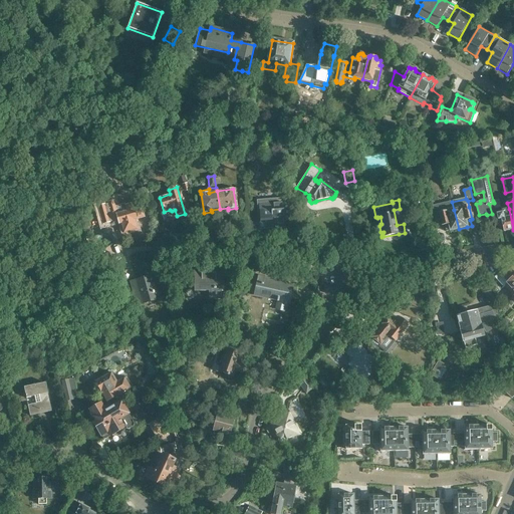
[(120,226),(119,225),(121,224),(123,233),(137,229),(135,221),(137,220),(137,221),(138,220),(133,204),(124,206),(125,210),(117,212),(116,212),(117,211),(114,201),(107,203),(112,223),(117,221),(118,224),(117,224),(118,227),(120,226)]
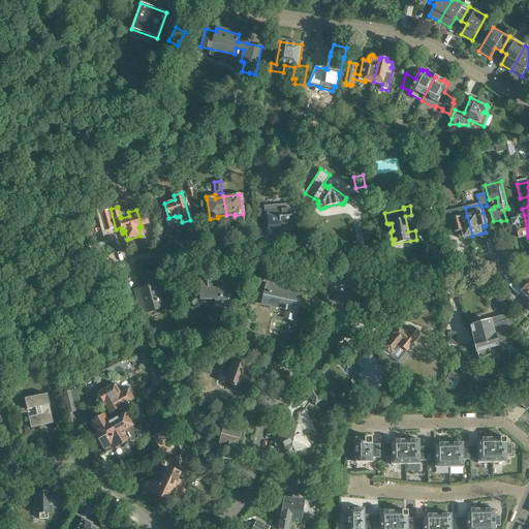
[(291,209),(267,211),(268,232),(267,232),(268,240),(282,239),(281,237),(286,236),(286,239),(294,238),(293,238),(292,218),(291,208),(291,209)]
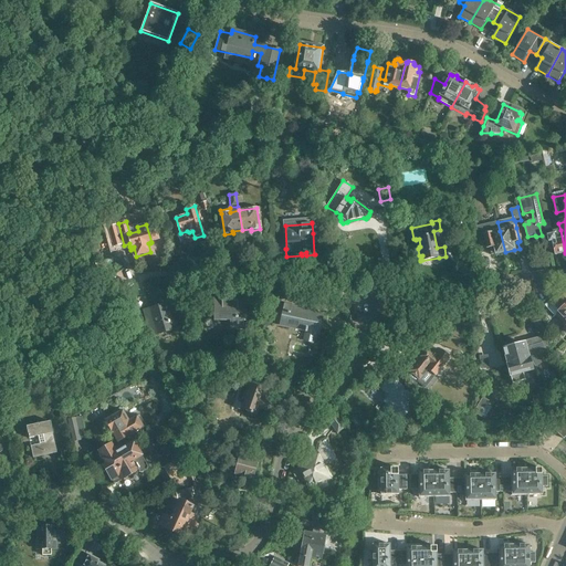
[(496,254),(505,252),(500,231),(498,222),(477,227),(479,238),(484,237),(486,249),(490,249),(491,255),(496,254)]
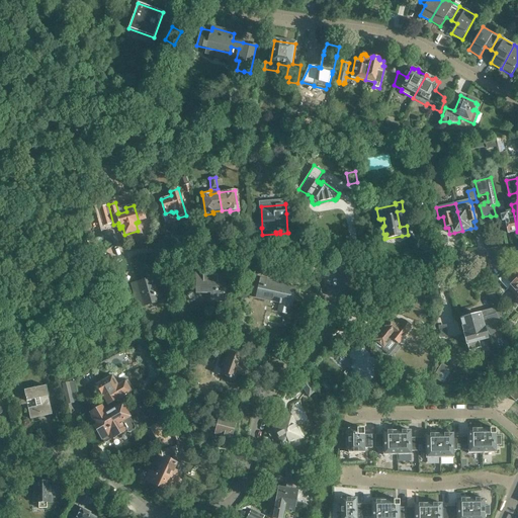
[(517,232),(513,210),(500,213),(503,229),(507,228),(508,234),(517,232)]
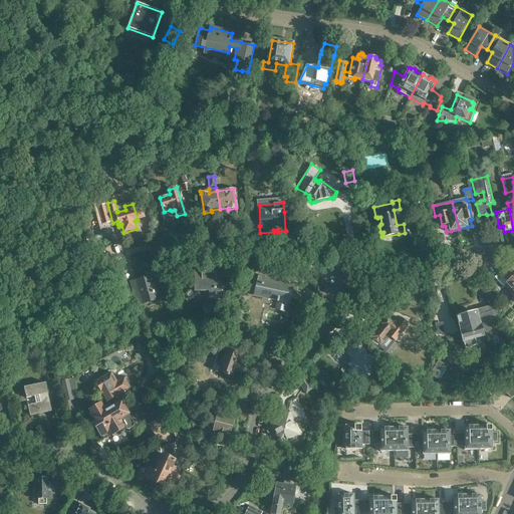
[(513,270),(511,268),(503,276),(500,273),(495,277),(504,287),(505,286),(513,295),(513,296),(512,298),(513,300),(513,270)]
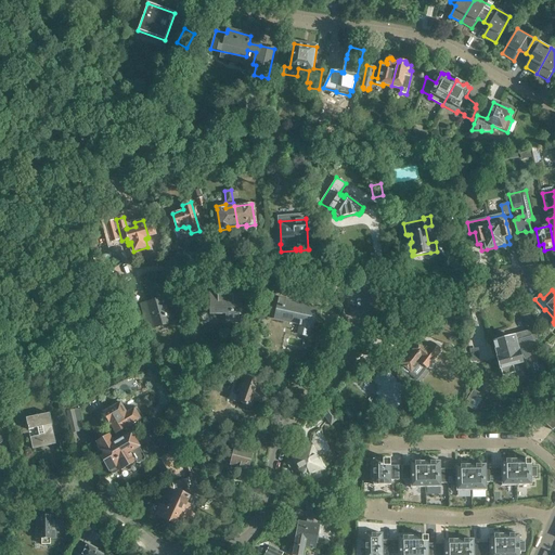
[(226,294),(209,294),(209,310),(218,310),(218,313),(226,313),(226,323),(240,323),(239,312),(242,312),(242,296),(230,296),(230,297),(226,297),(226,294)]
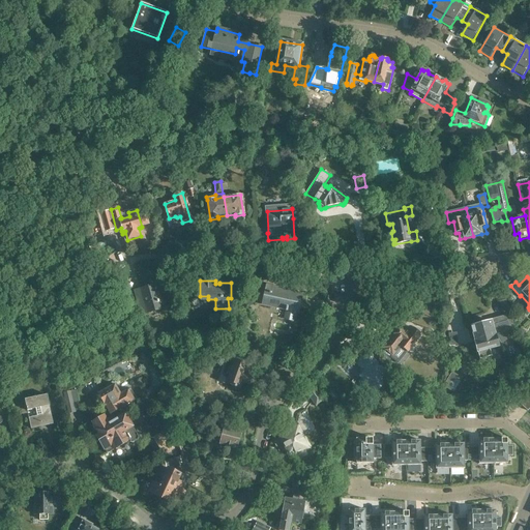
[(141,292),(135,294),(140,313),(146,312),(147,314),(163,308),(156,285),(140,289),(141,292)]
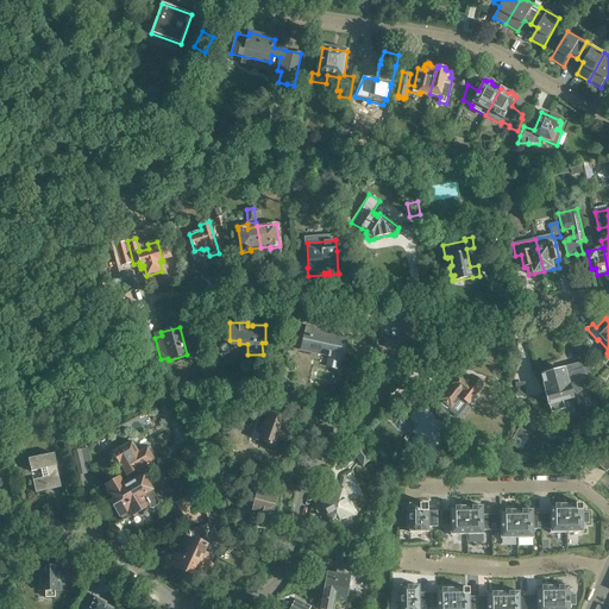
[(319,331),(306,328),(302,346),(302,347),(302,350),(328,356),(328,357),(330,358),(327,368),(338,370),(340,359),(343,359),(347,339),(336,337),(336,338),(326,336),(319,333),(319,331)]
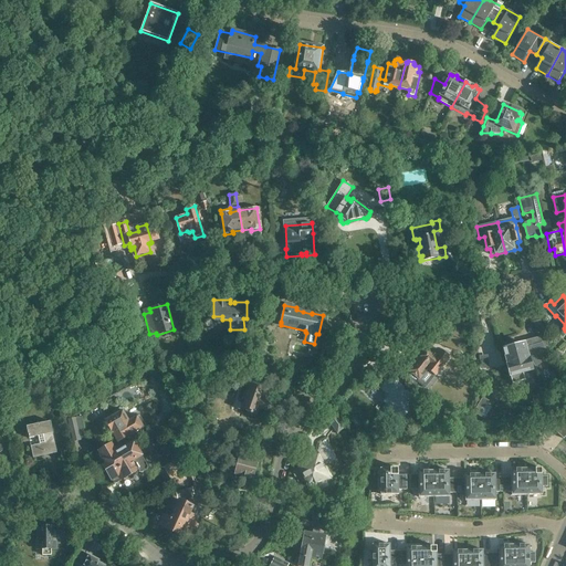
[(272,321),(263,314),(258,323),(266,328),(272,321)]
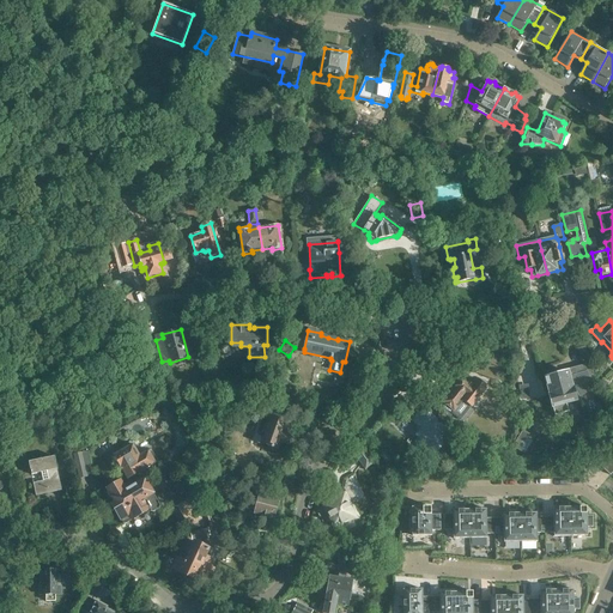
[(198,347),(200,357),(207,354),(205,345),(198,347)]
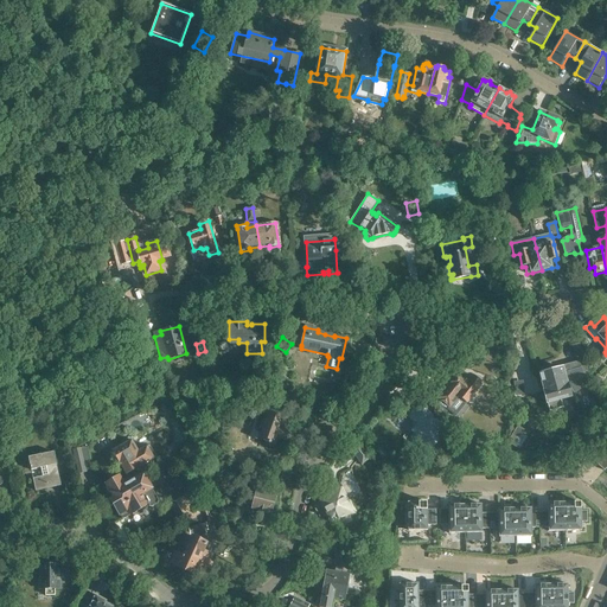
[(585,372),(587,372),(583,360),(561,366),(562,369),(540,375),(544,391),(543,391),(547,404),(548,404),(549,411),(563,408),(561,401),(572,397),(568,387),(570,385),(574,391),(585,385),(585,383),(587,382),(585,372)]
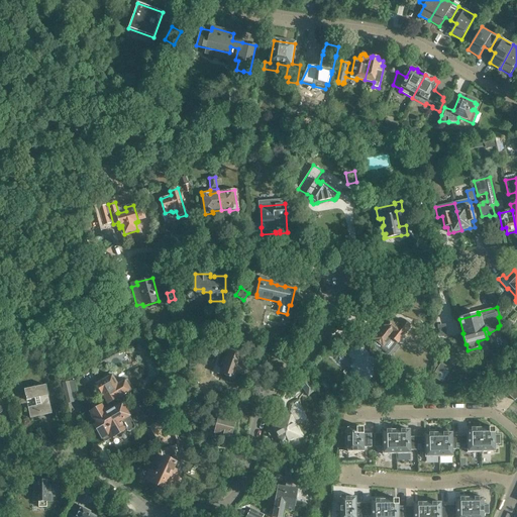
[(233,326),(243,324),(240,316),(231,319),(233,326)]
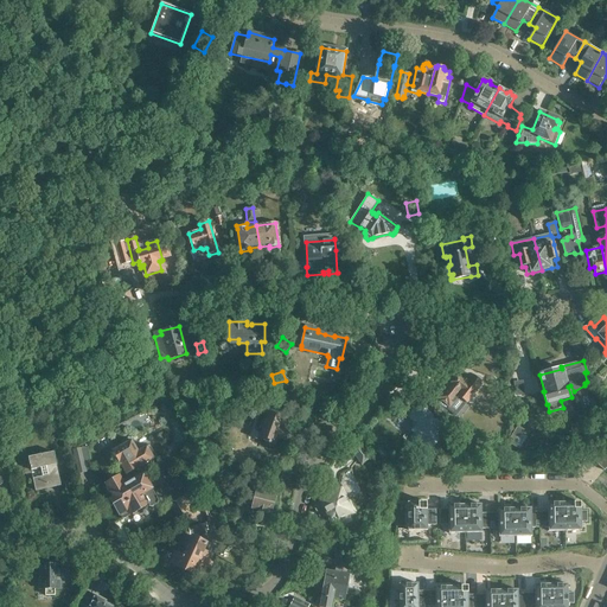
[(438,396),(439,397),(438,398),(449,408),(448,410),(455,416),(467,402),(471,404),(473,404),(477,400),(477,397),(473,395),(481,384),(481,383),(483,381),(481,378),(479,376),(477,376),(474,377),(473,377),(471,381),(467,377),(464,382),(458,377),(446,391),(445,390),(443,391),(441,391),(439,391),(438,394),(438,396)]
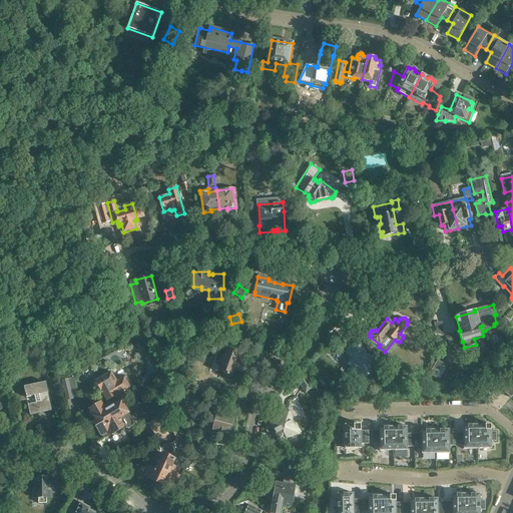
[(434,338),(439,337),(442,336),(438,325),(431,327),(434,338)]
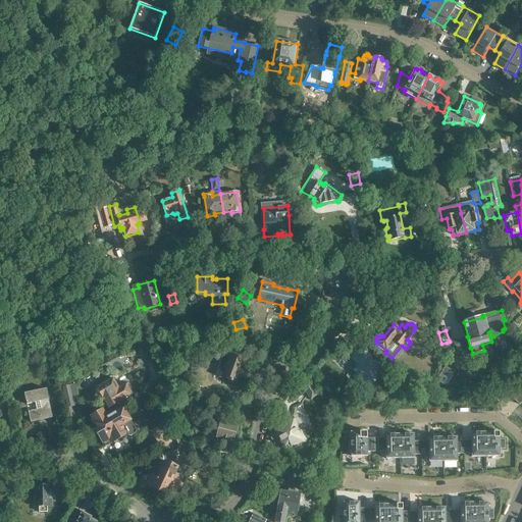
[(373,383),(376,380),(375,367),(377,365),(377,363),(375,362),(372,362),(372,358),(366,354),(366,350),(363,347),(362,347),(361,348),(356,344),(355,344),(347,352),(353,357),(352,358),(352,360),(355,362),(358,363),(358,362),(361,364),(358,367),(355,370),(355,371),(356,372),(356,381),(357,381),(357,382),(359,384),(363,384),(363,383),(367,383),(370,386),(373,383)]
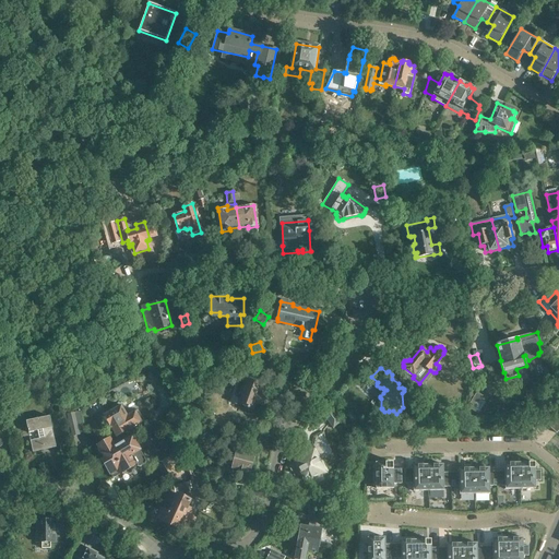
[(294,387),(295,380),(281,377),(278,384),(294,387)]
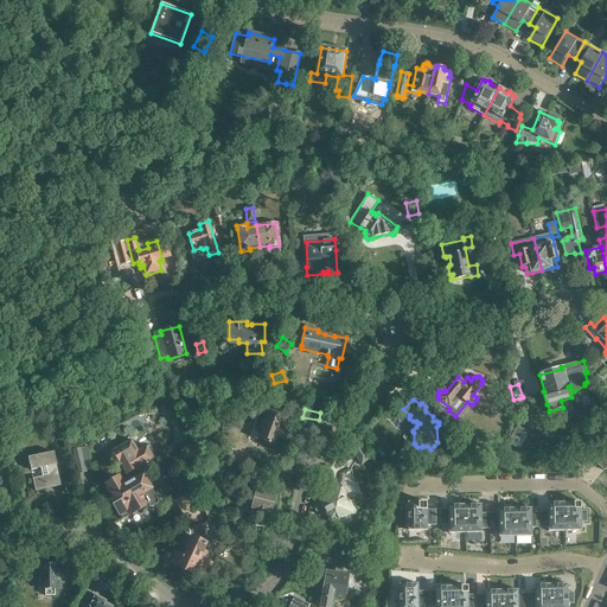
[(287,420),(269,413),(267,420),(263,419),(260,428),(263,429),(260,439),(266,441),(264,445),(273,447),(274,443),(276,438),(289,442),(292,433),(283,430),(287,420)]
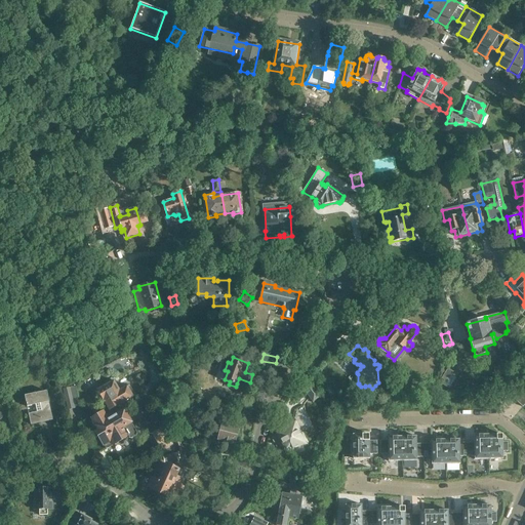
[(453,372),(447,369),(441,378),(447,382),(453,372)]
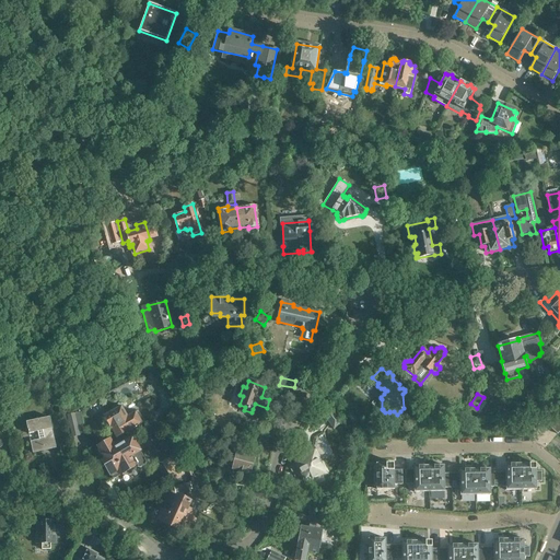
[(58,407),(60,413),(67,411),(65,405),(58,407)]
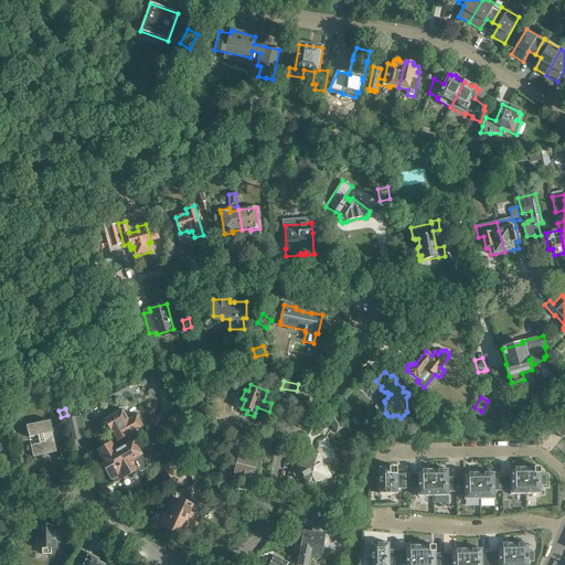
[(146,424),(139,413),(128,418),(123,408),(105,418),(118,440),(146,424)]
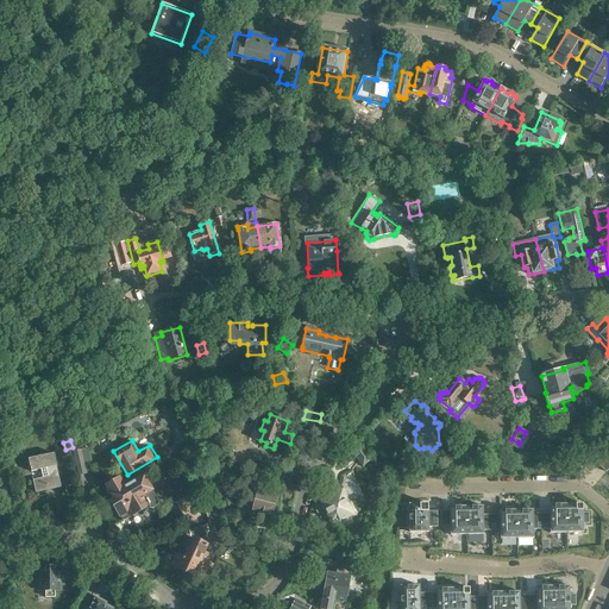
[(371,459),(360,444),(351,450),(362,466),(371,459)]
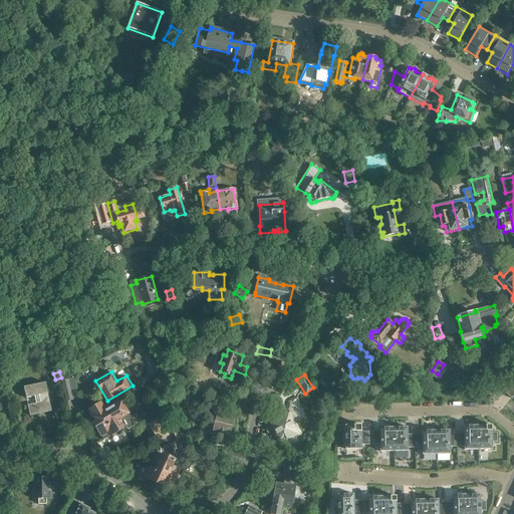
[(511,379),(506,374),(497,384),(502,389),(511,379)]
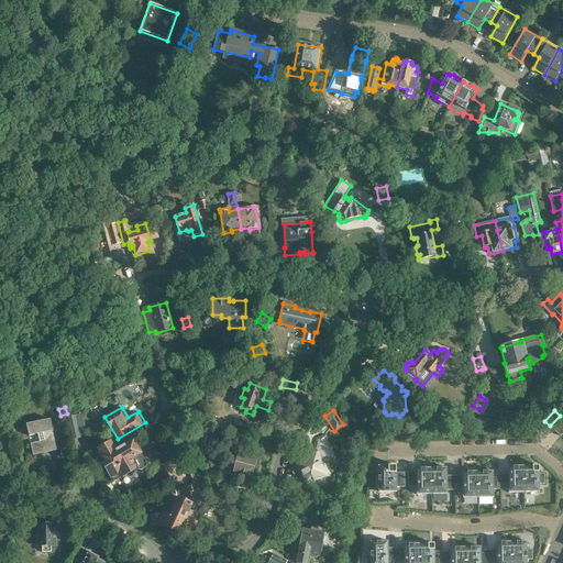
[(562,418),(560,416),(550,426),(555,431),(562,424),(562,423),(562,418)]
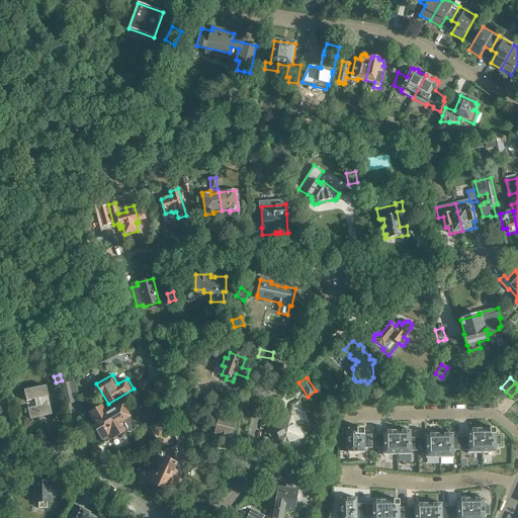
[(53,414),(46,384),(24,390),(26,401),(34,400),(35,407),(28,408),(30,419),(53,414)]
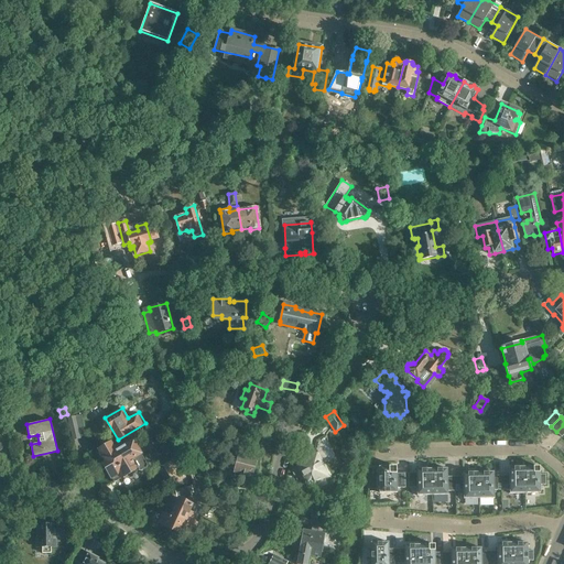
[(318,434),(327,427),(321,419),(312,425),(318,434)]
